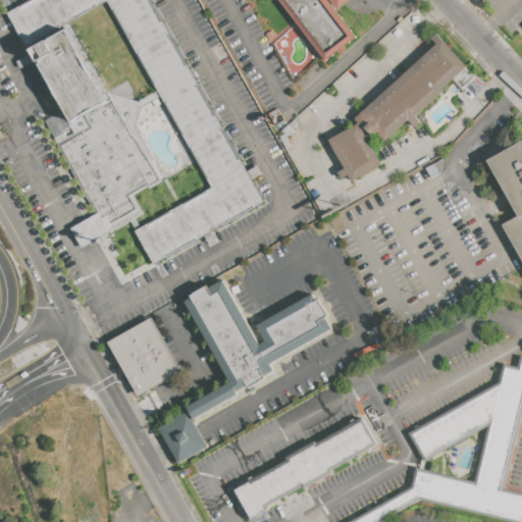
[(134,228),(154,265),(265,203),(152,0),(29,0),(8,11),(64,113),(48,122),(99,214),(72,228),(83,248),(144,214),(135,197),(162,180),(75,25),(109,6),(209,187),(134,228)]
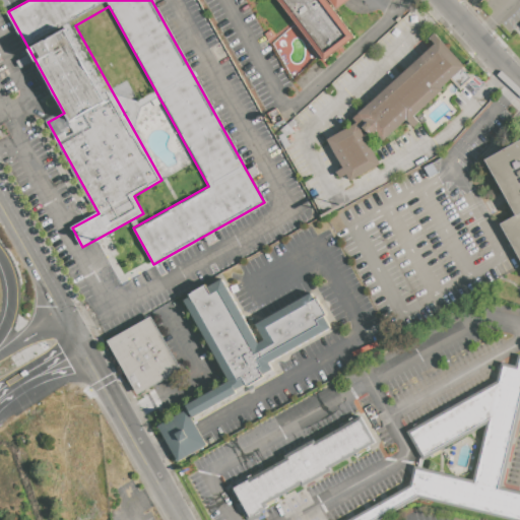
[(326,0),(278,0),(324,59),(354,37),(326,0)]
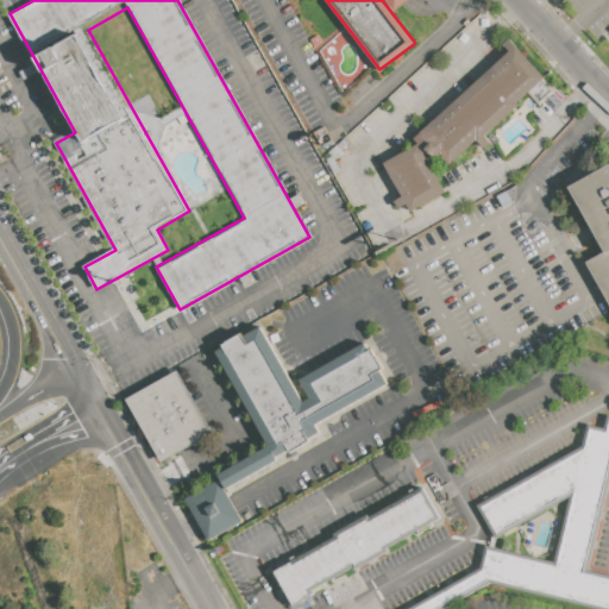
[(340,89),(375,70),(349,24),(314,44),(340,89)]
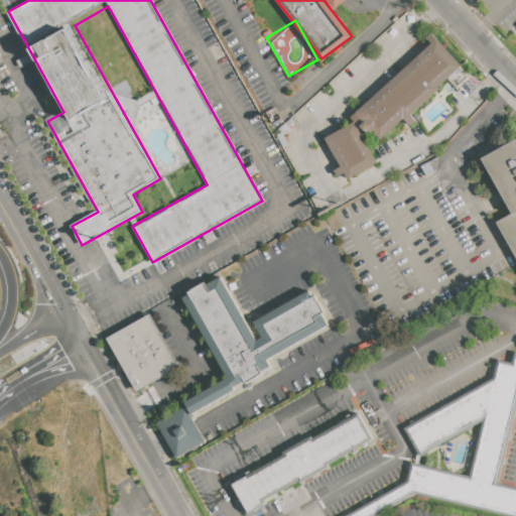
[(436,37),(462,66),(378,144),(363,126),(359,129),(378,161),(349,179),(326,139),(355,122),(351,118),(436,37)]
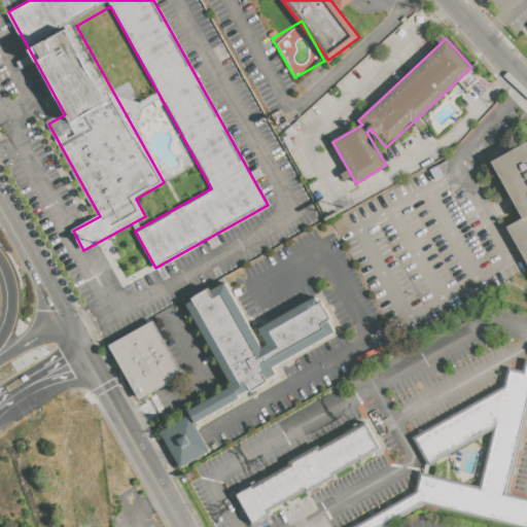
[(459,79),(468,88),(477,78),(468,70),(459,79)]
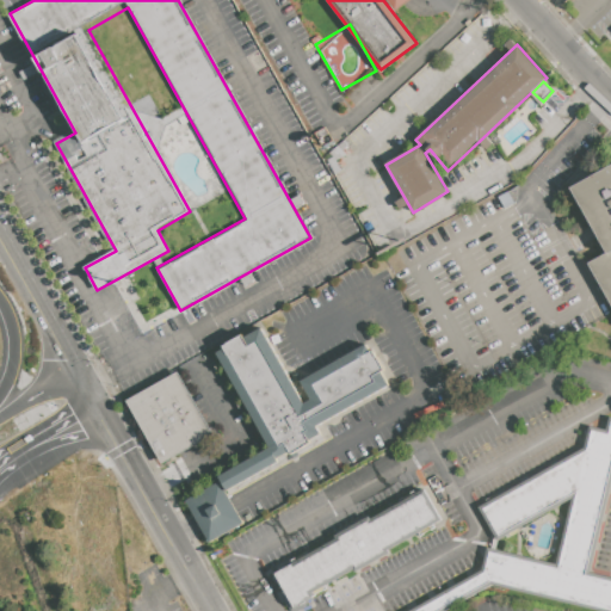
[(610,164),(610,306),(588,264),(608,253),(571,187),(610,164)]
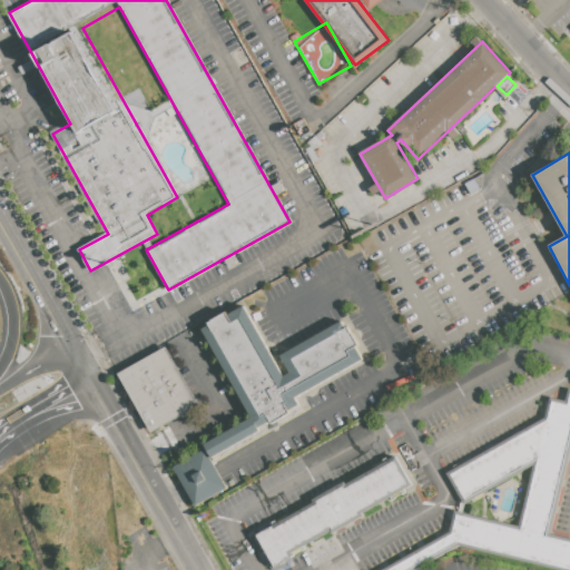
[(206,448),(204,444),(252,416),(202,330),(243,305),(273,359),(342,321),(346,327),(347,327),(357,344),(355,345),(363,357),(293,396),(297,404),(287,410),(290,413),(272,422),(271,420),(257,426),(259,431),(212,458),(206,448)]
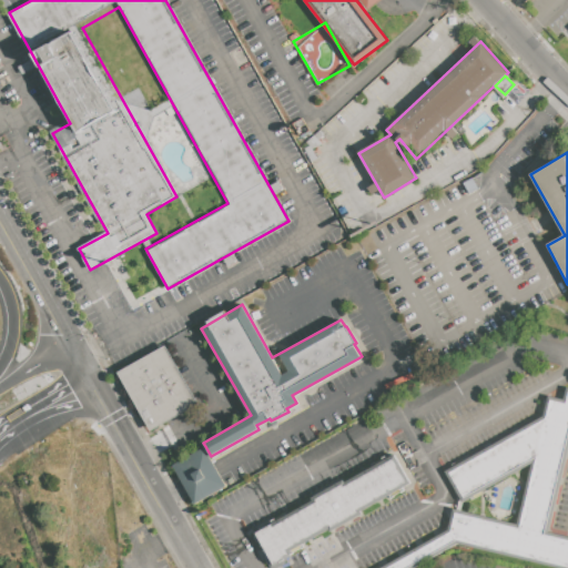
[(165,346),(199,404),(151,432),(118,373),(165,346)]
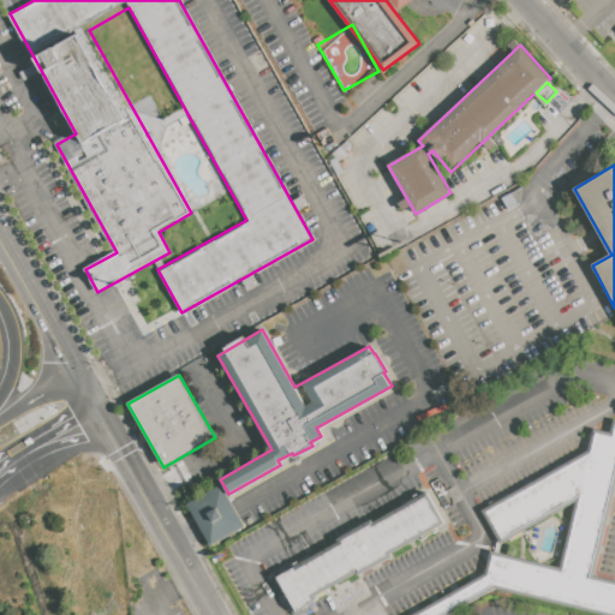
[(609,614),(614,614),(614,584),(592,579),(614,476),(614,424),(613,437),(596,434),(591,455),(487,513),(503,543),(579,500),(562,571),(491,554),(485,577),(416,614),(447,614),(495,589),(609,614)]
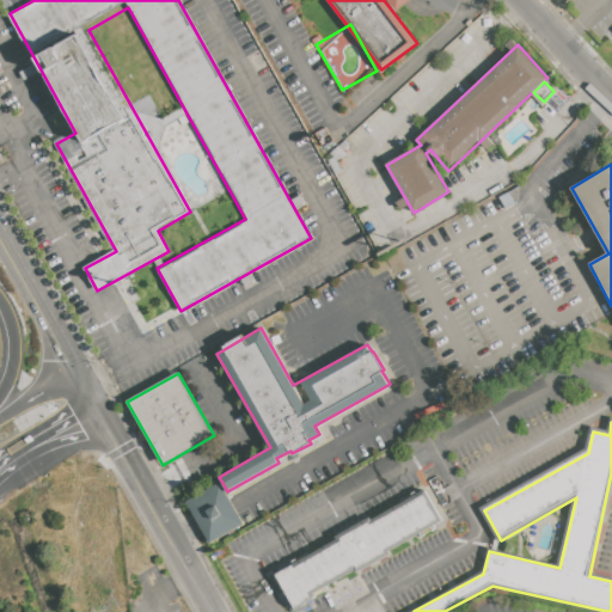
[(187,500),(208,543),(244,525),(221,482),(187,500)]
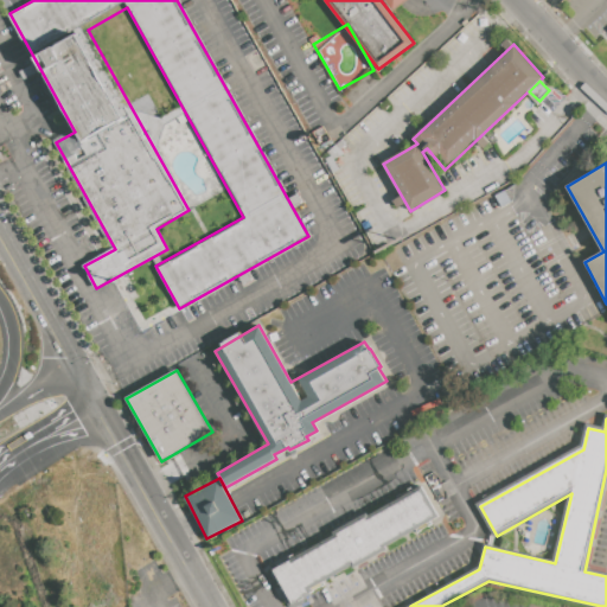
[(274,572),(292,562),(294,567),(342,541),(337,534),(366,517),(369,523),(422,493),(435,517),(382,547),(383,550),(356,566),(352,561),(305,587),(310,596),(293,606),(274,572)]
